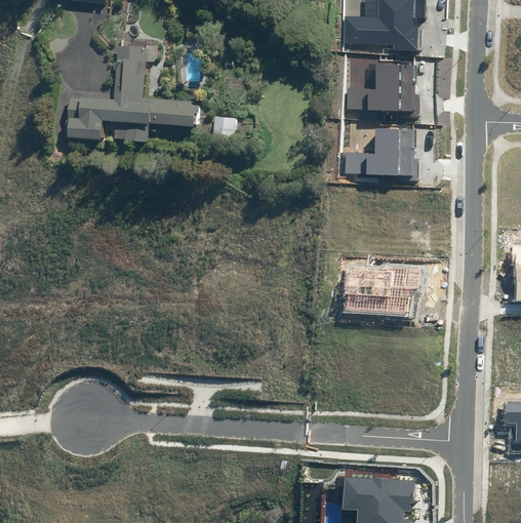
[(198,27),(187,27),(187,36),(197,37),(198,27)]
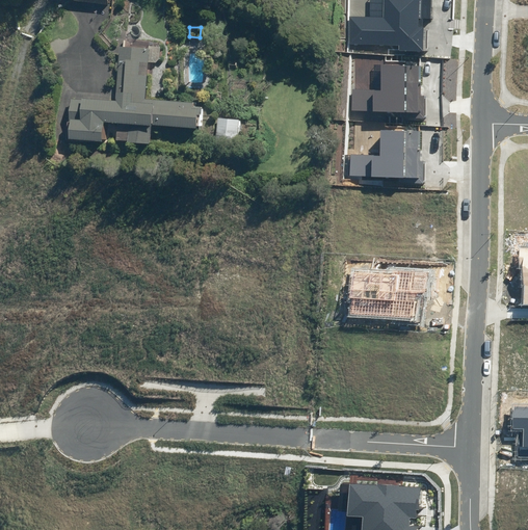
[(149,49),(120,47),(116,100),(85,97),(85,100),(71,100),(69,139),(79,140),(79,138),(106,140),(107,122),(130,123),(129,142),(152,143),(153,124),(202,126),(203,102),(146,99),(149,49)]
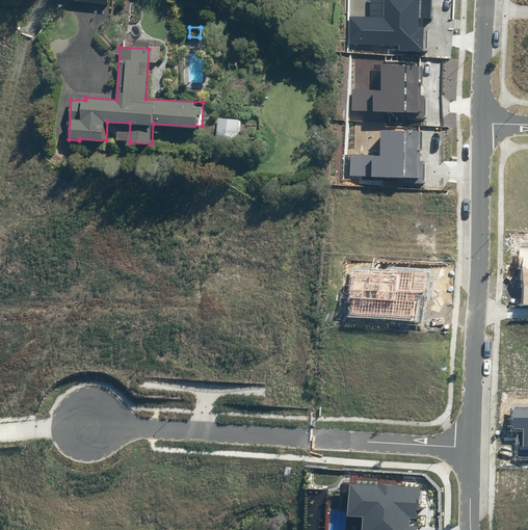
[(239,121),(217,118),(215,144),(237,147),(239,121)]
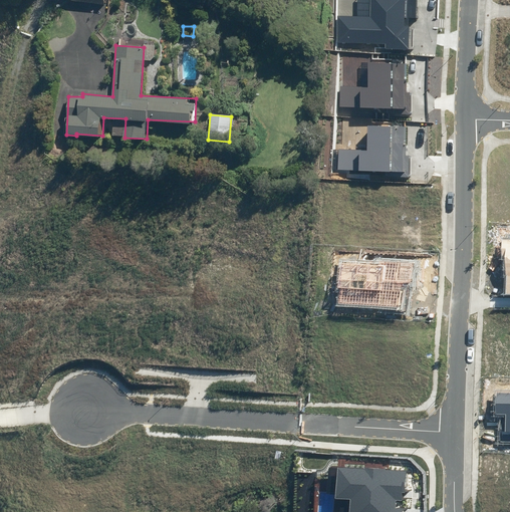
[(509,395),(490,395),(490,417),(500,418),(500,435),(509,435),(509,395)]
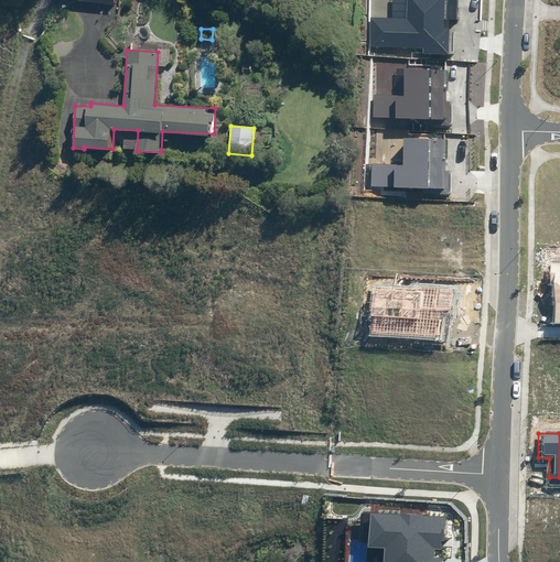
[(444,518),(364,514),(362,550),(380,551),(379,561),(439,561),(439,560),(430,559),(430,551),(438,551),(439,544),(442,544),(444,518)]
